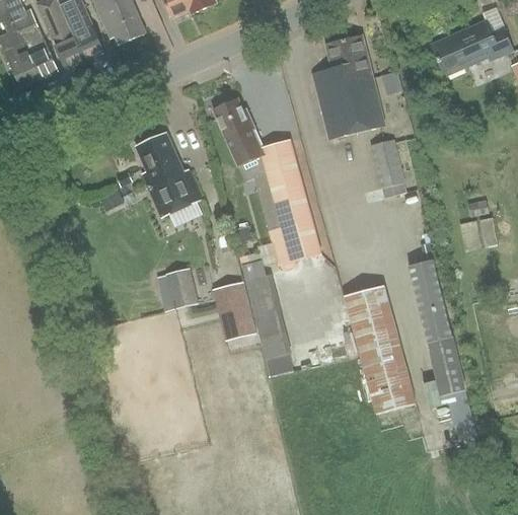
[(0,20),(8,17),(12,28),(0,33),(0,40),(20,86),(40,77),(11,15),(6,0),(0,0),(0,20)]
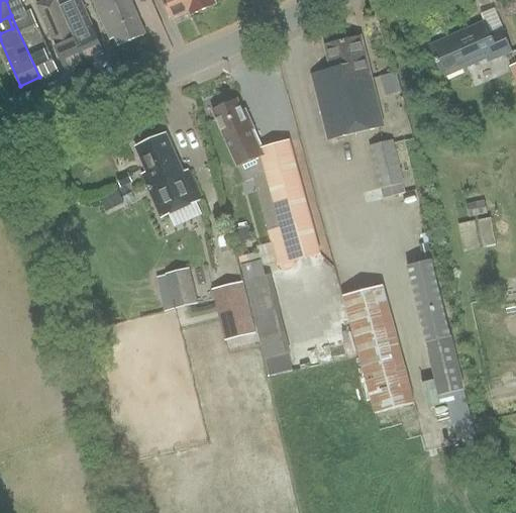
[(29,6),(25,8),(21,0),(6,0),(11,15),(39,77),(58,69),(29,6)]
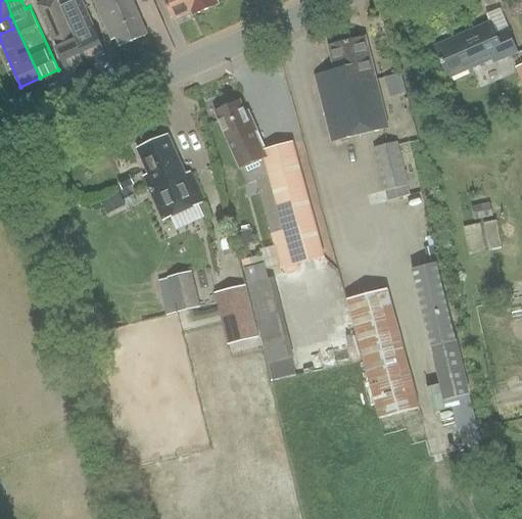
[(36,0),(37,2),(36,2),(65,66),(85,57),(58,0),(36,0)]
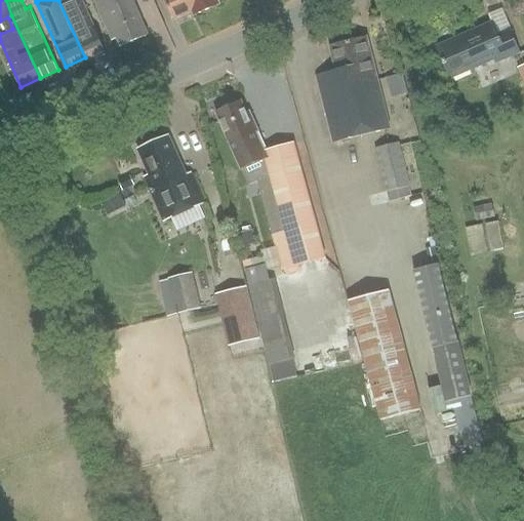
[(58,0),(85,57),(102,50),(78,0),(58,0)]
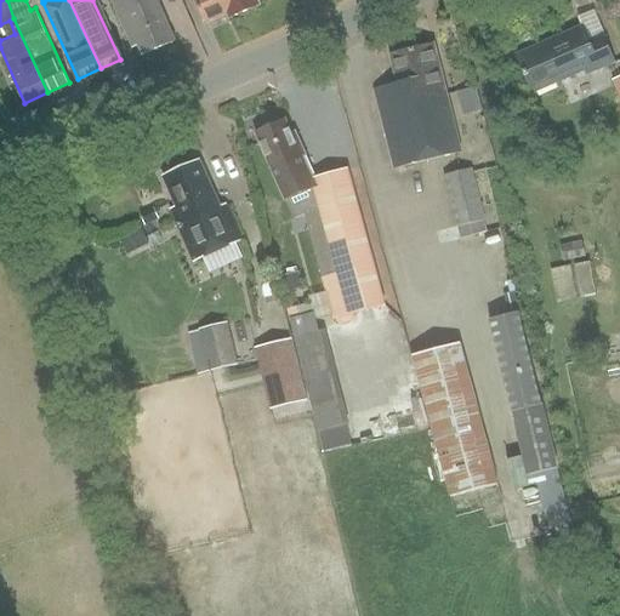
[(109,0),(129,45),(136,41),(140,52),(174,39),(157,0),(109,0)]
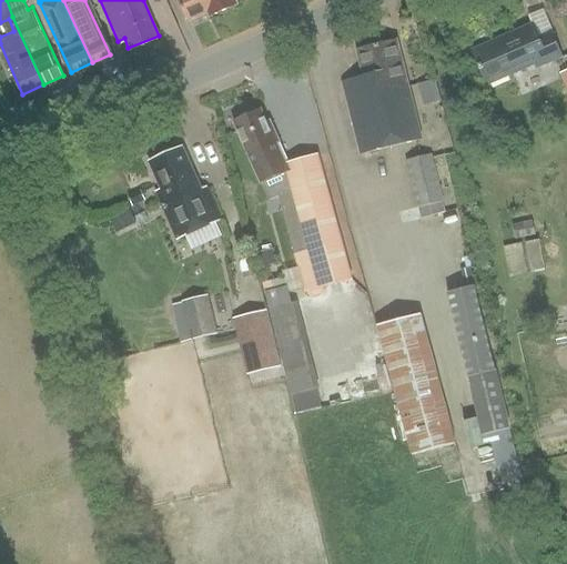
[(178,0),(185,17),(206,8),(203,0),(178,0)]
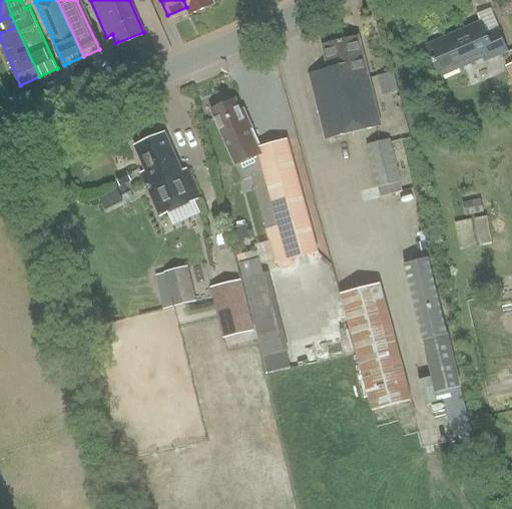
[(183,0),(186,7),(187,10),(211,0),(183,0)]
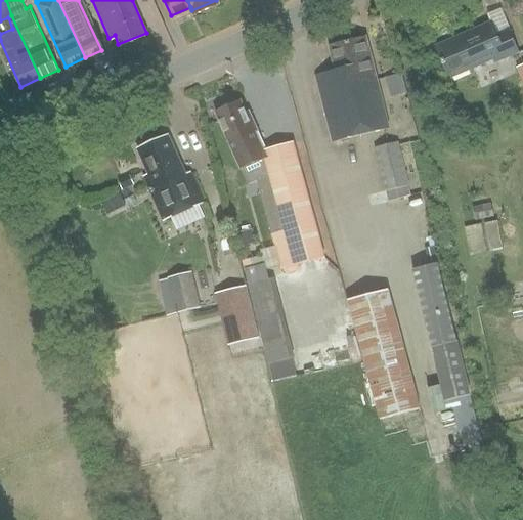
[(500,57),(519,49),(509,26),(495,32),(490,20),(436,44),(448,73),(497,51),(500,57)]
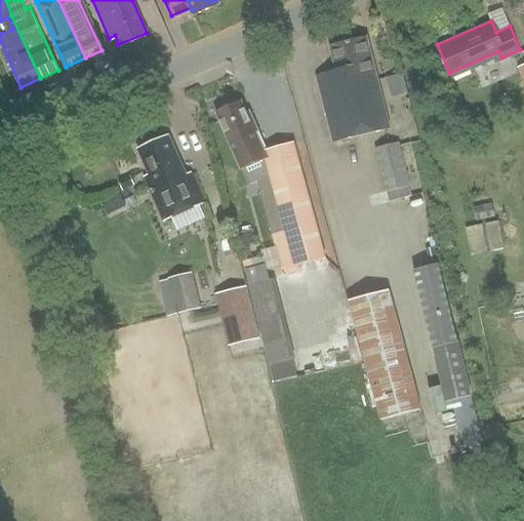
[(333,141),(388,127),(366,35),(329,44),(334,68),(317,72),(333,141)]
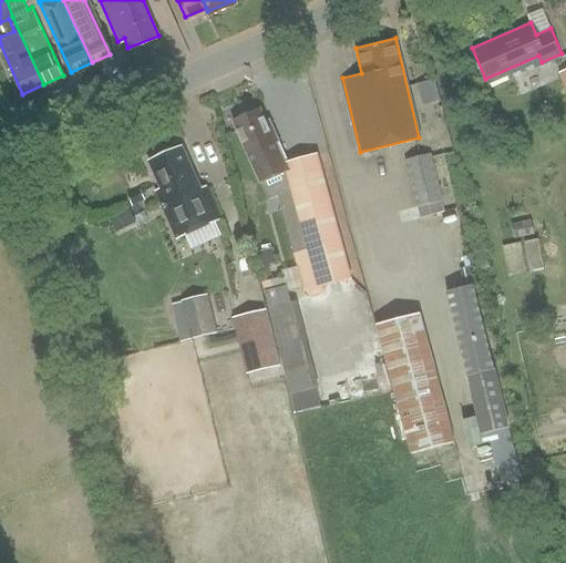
[(418,80),(422,101),(439,98),(434,77),(418,80)]
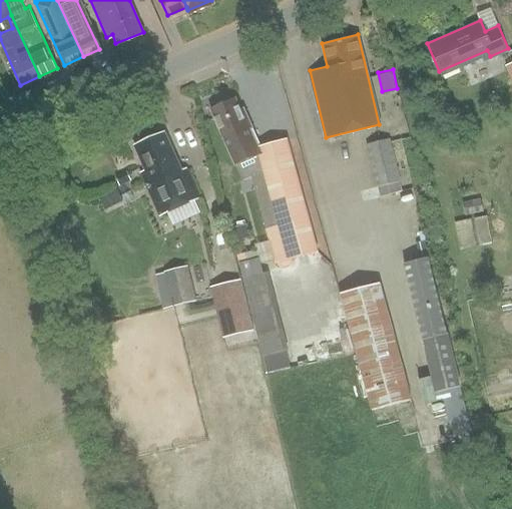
[(258,151),(262,168),(250,171),(265,224),(264,224),(273,261),(277,260),(278,266),(293,262),(292,256),(318,248),(287,135),(258,143),(250,129),(253,128),(242,106),(238,108),(233,96),(210,107),(224,136),(236,161),(258,151)]
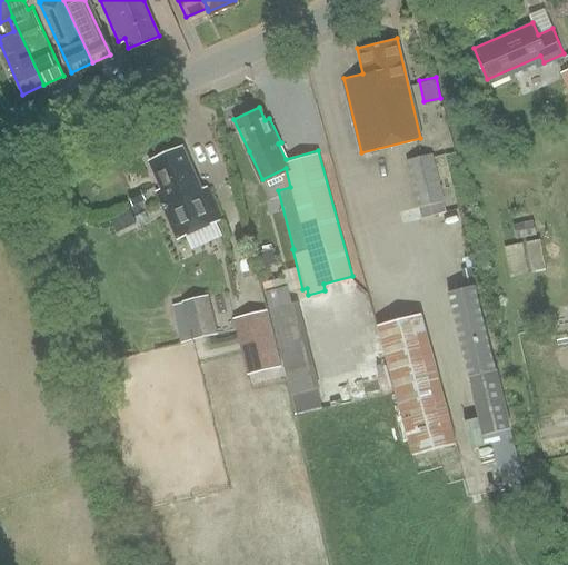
[(177,238),(220,218),(206,186),(201,187),(182,146),(148,161),(160,188),(155,190),(177,238)]
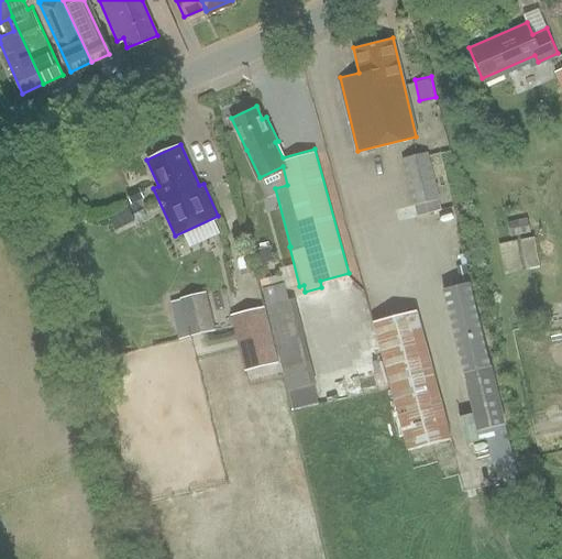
[(415,204),(439,197),(427,151),(403,156),(415,204)]
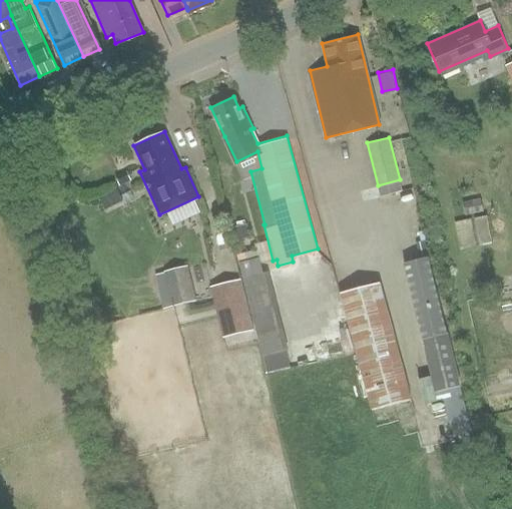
[(126,168),(115,173),(119,182),(130,178),(126,168)]
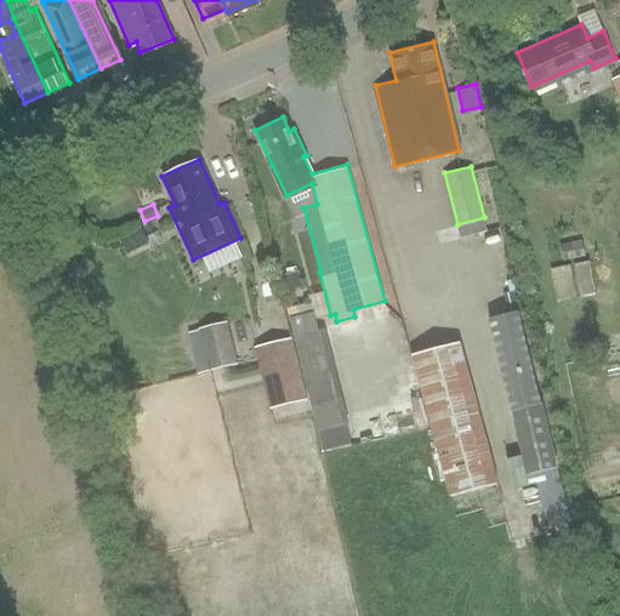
[(581,237),(559,241),(563,257),(585,252),(581,237)]
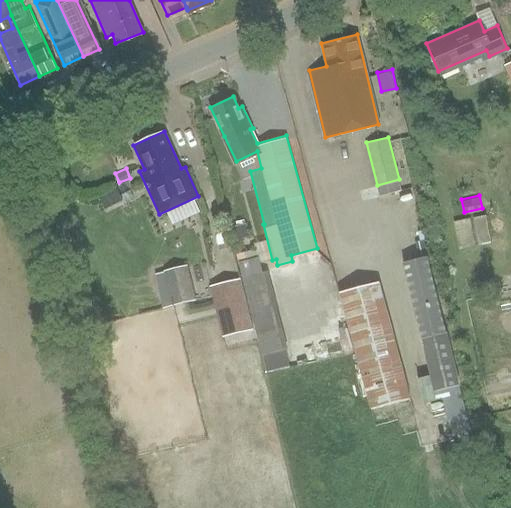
[(470,216),(454,219),(459,247),(476,244),(470,216)]
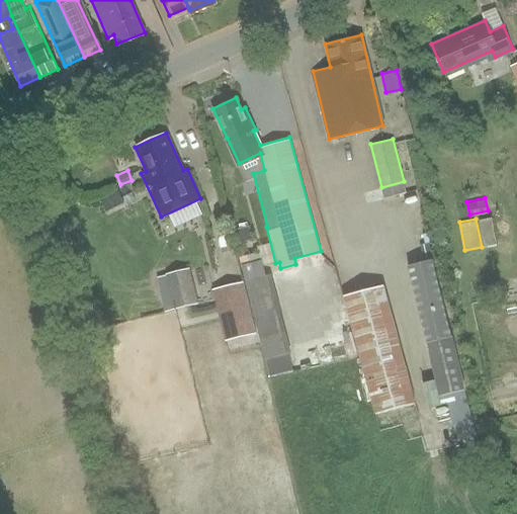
[(249,224),(232,228),(235,240),(240,239),(252,236),(249,224)]
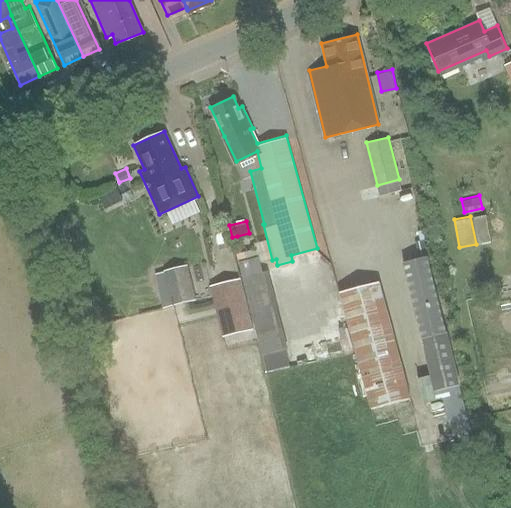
[(258,256),(253,238),(245,240),(248,248),(244,249),(246,259),(258,256)]
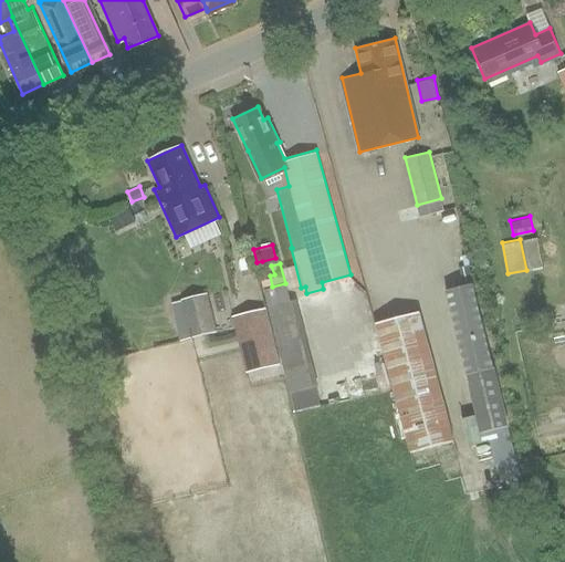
[(237,313),(231,314),(246,370),(280,361),(260,281),(230,288),(237,313)]
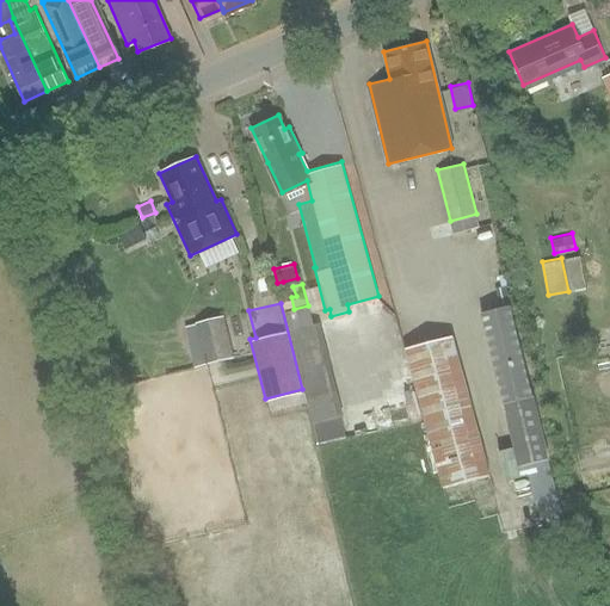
[(535,394),(511,303),(481,310),(505,401),(535,394)]
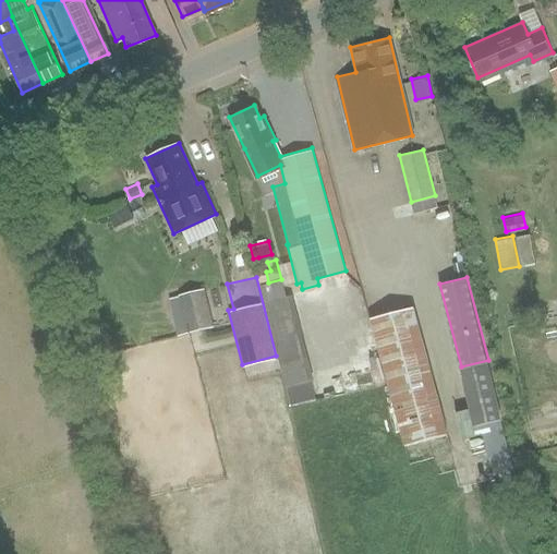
[(179,293),(188,330),(213,324),(204,287),(179,293)]
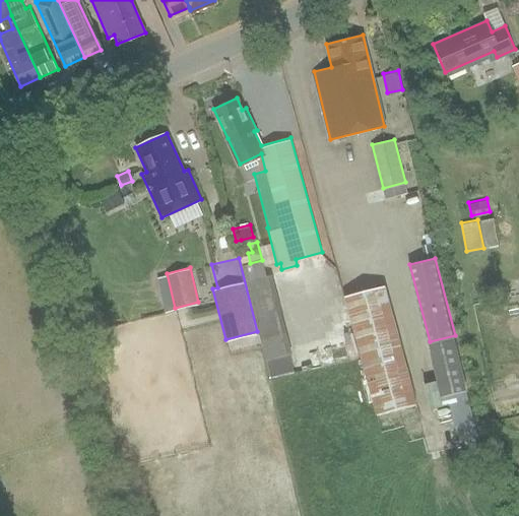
[(272,273),(246,280),(260,338),(269,375),(294,369),(289,351),(292,351),(272,273)]
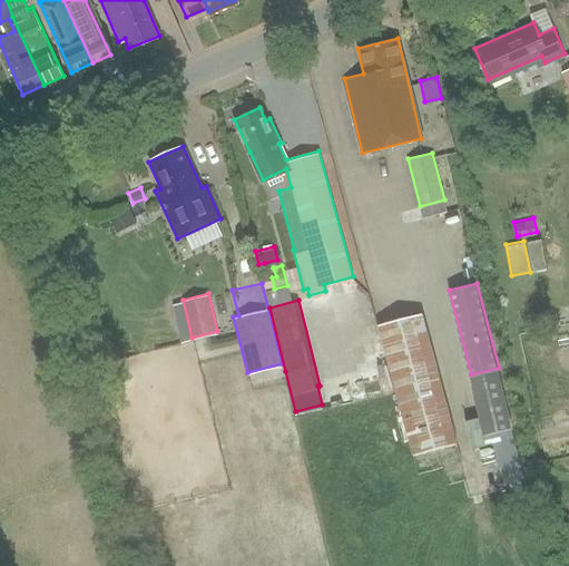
[(422,312),(378,324),(412,452),(457,441),(422,312)]
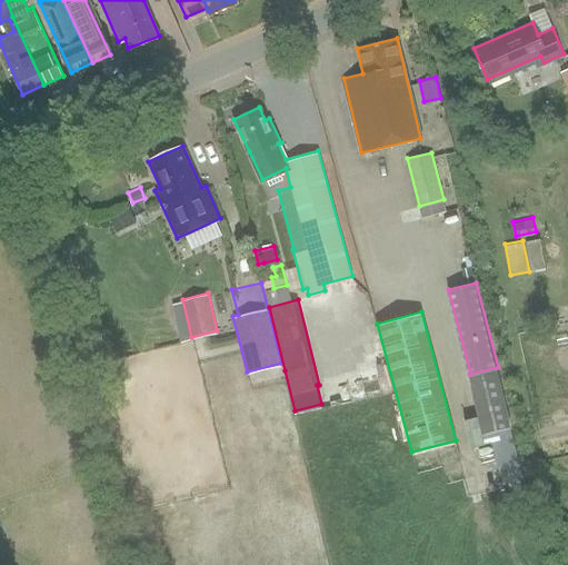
[(470,374),(468,375),(482,433),(512,426),(498,367),(470,374)]
